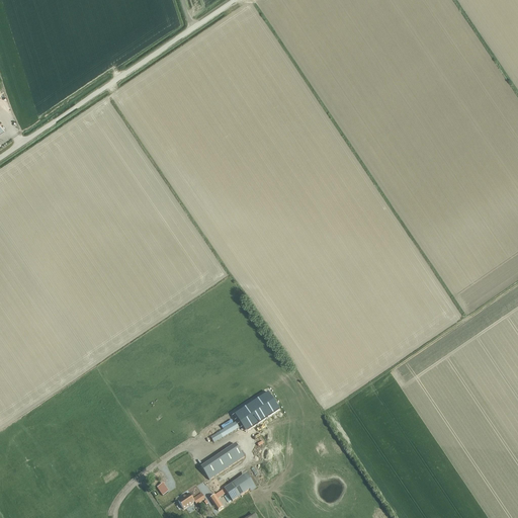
[(268,394),(235,416),(243,428),(246,432),(279,410),(268,394)]
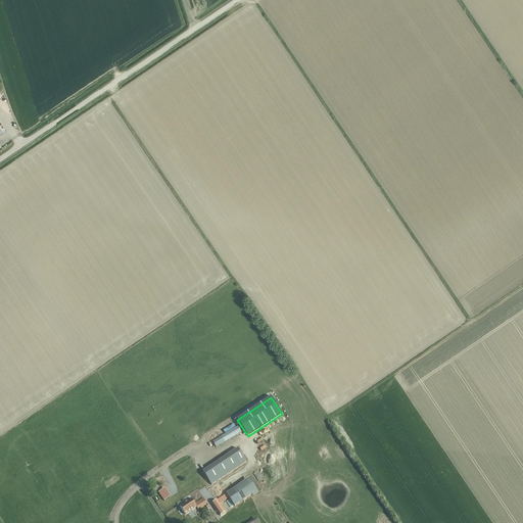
[(211,485),(247,463),(238,449),(203,473),(211,485)]
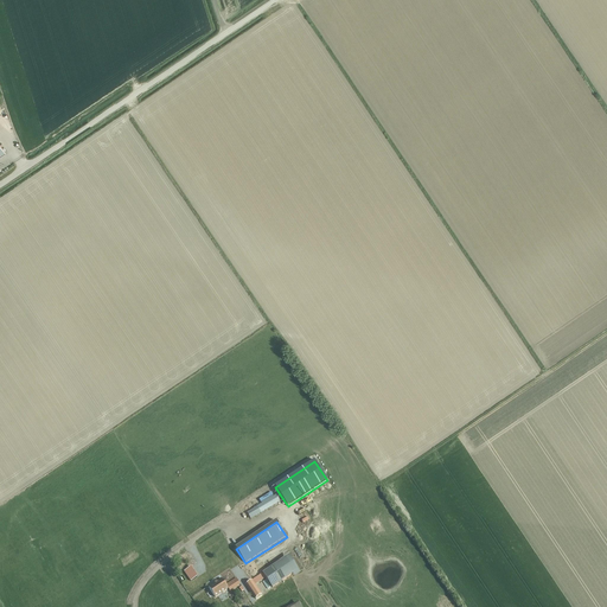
[(282,560),(262,574),(273,588),(292,575),(282,560)]
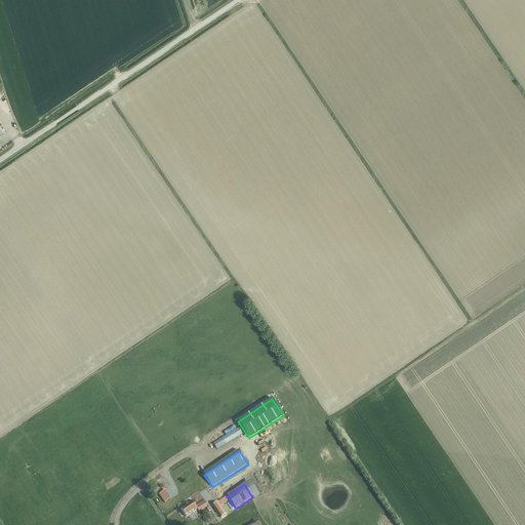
[(226,497),(218,502),(220,506),(229,500),(226,497)]
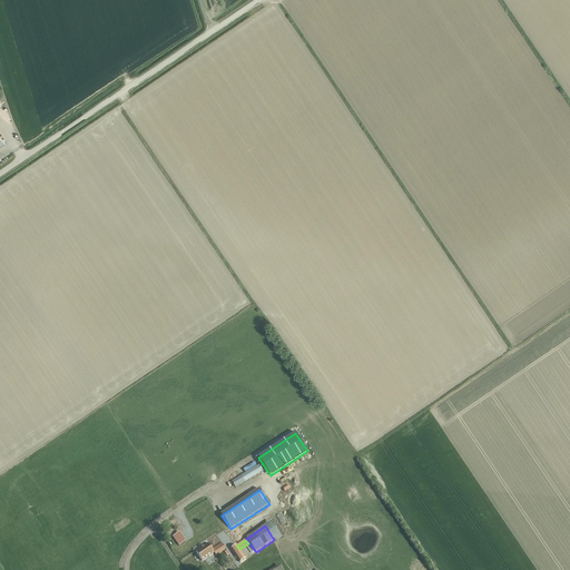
[(208,543),(196,551),(203,561),(215,553),(216,554),(226,549),(223,543),(213,550),(208,543)]
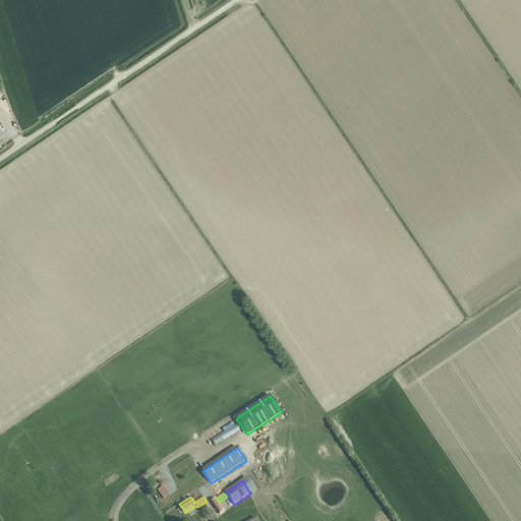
[(225,511),(217,499),(212,502),(220,514),(225,511)]
